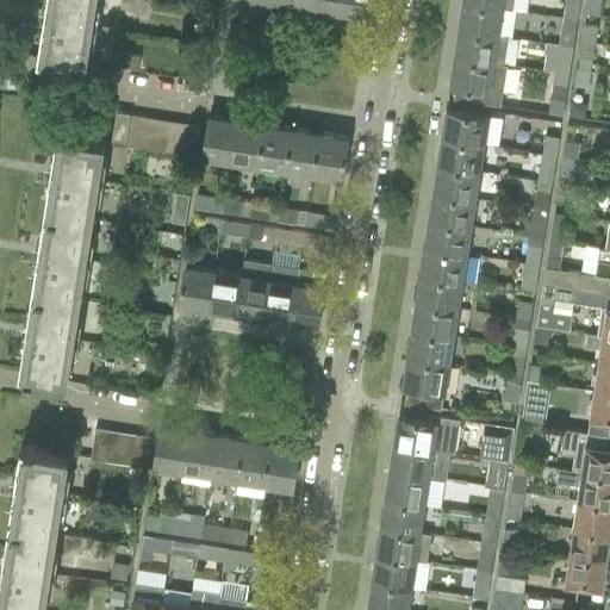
[(87,64),(97,0),(49,0),(41,56),(45,58),(44,60),(54,62),(54,60),(87,64)]
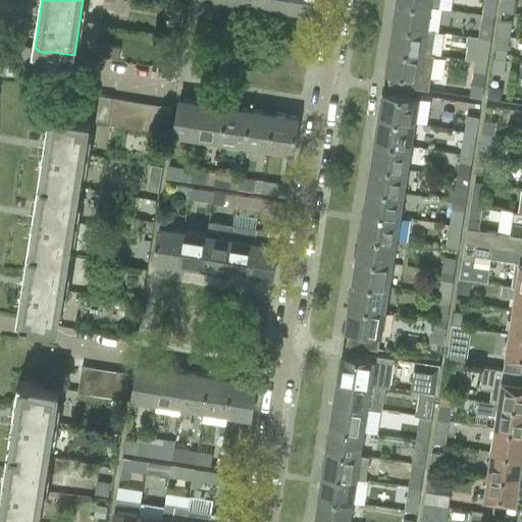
[(267,0),(267,5),(291,8),(291,0),(267,0)]
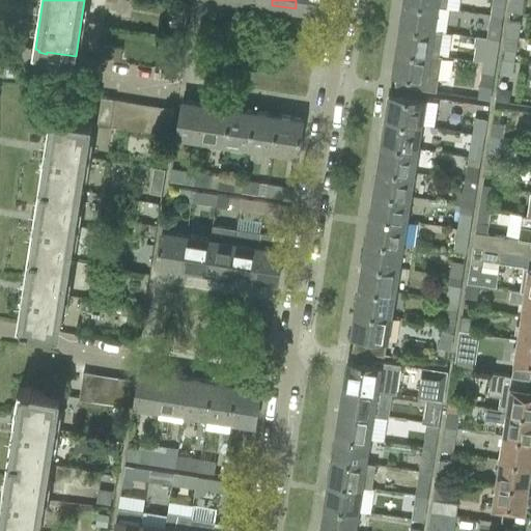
[(296,0),(296,8),(320,12),(322,0),(296,0)]
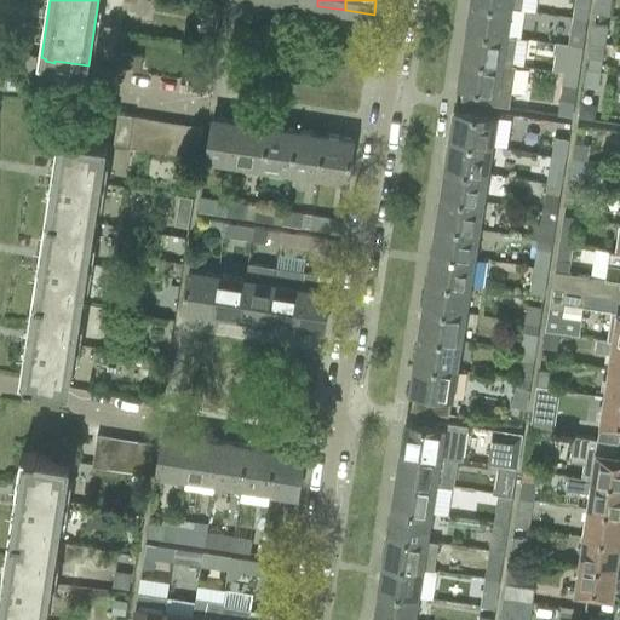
[(472,0),(468,28),(506,34),(511,6),(472,0)]
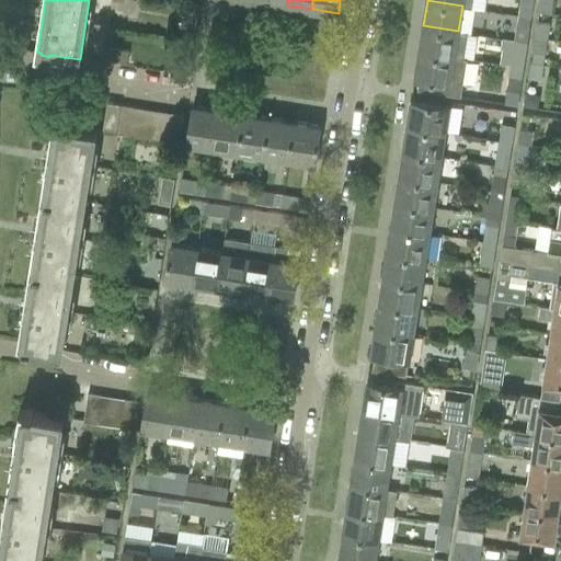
[(527,0),(519,0),(517,14),(530,16),(533,1),(527,0)]
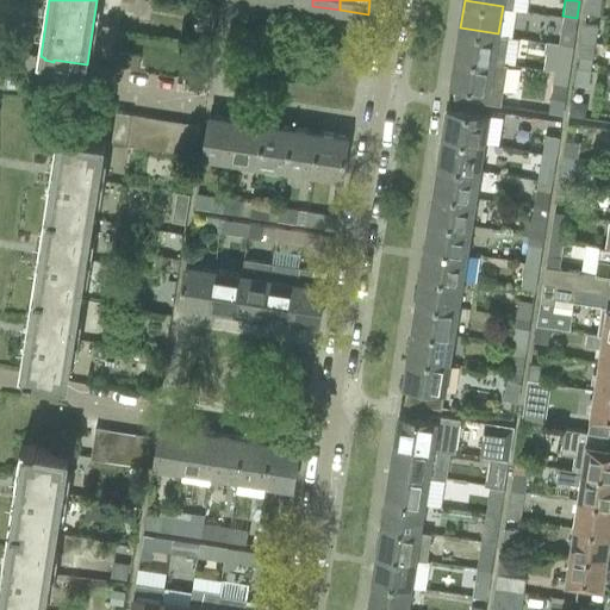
[(587,0),(585,12),(599,14),(601,0),(587,0)]
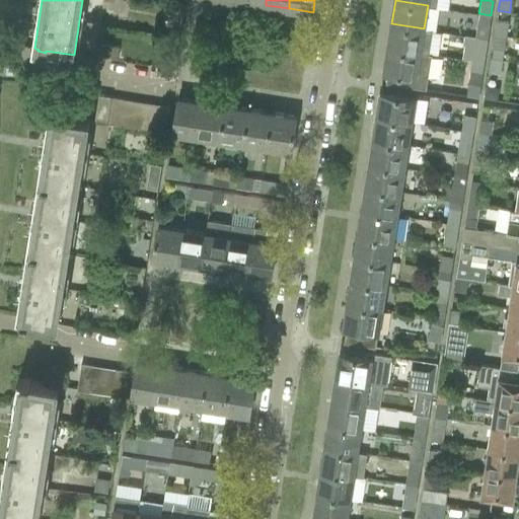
[(496,19),(494,34),(505,36),(507,21),(496,19)]
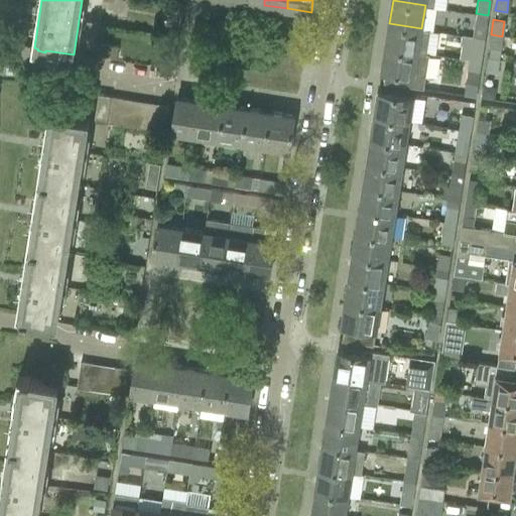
[(389,23),(386,46),(417,51),(425,53),(429,30),(421,28),(389,23)]
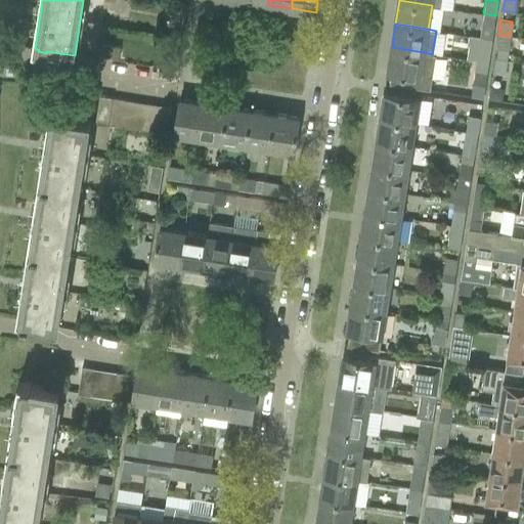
[(480,37),(480,38),(491,40),(491,39),(493,26),(482,24),(480,37)]
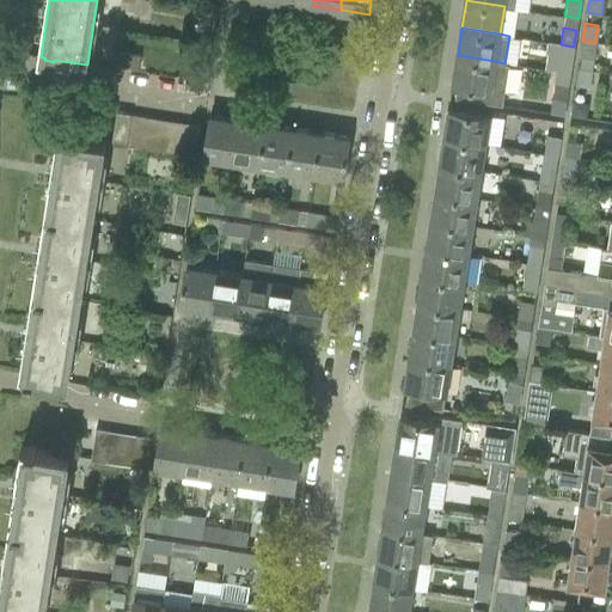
[(582,41),(576,68),(591,71),(595,43),(582,41)]
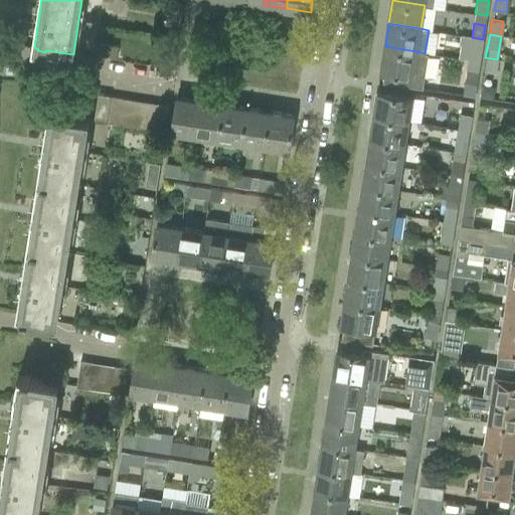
[(461,45),(459,58),(480,61),(483,39),(472,37),(461,35),(459,45),(461,45)]
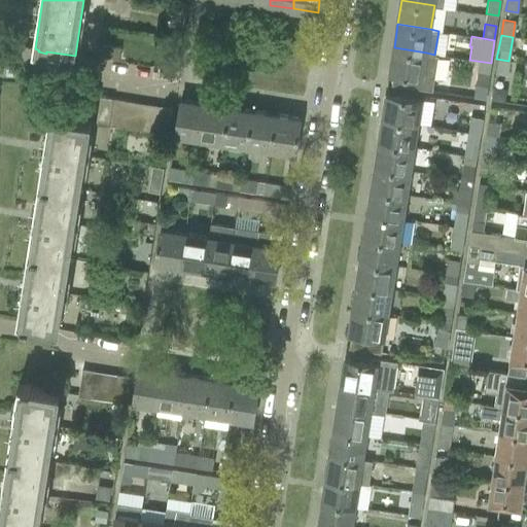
[(426,53),(394,47),(390,72),(394,73),(392,83),(433,90),(438,56),(426,53)]
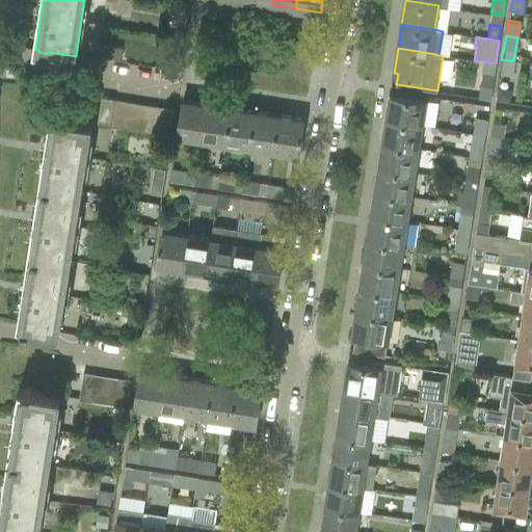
[(513,61),(501,59),(499,75),(510,77),(513,61)]
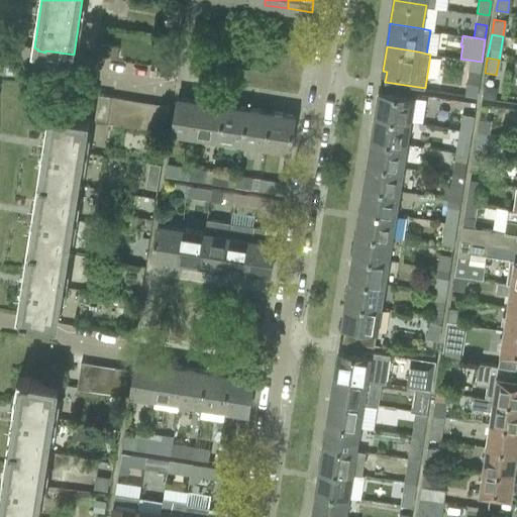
[(469,70),(467,86),(478,88),(480,72),(469,70)]
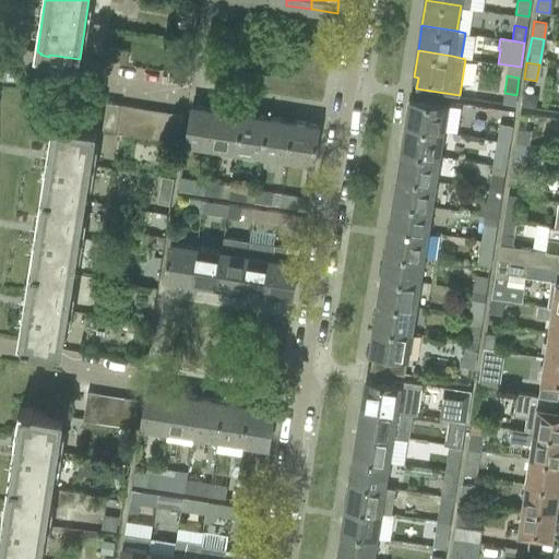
[(523,93),(521,106),(535,108),(536,98),(533,94),(523,93)]
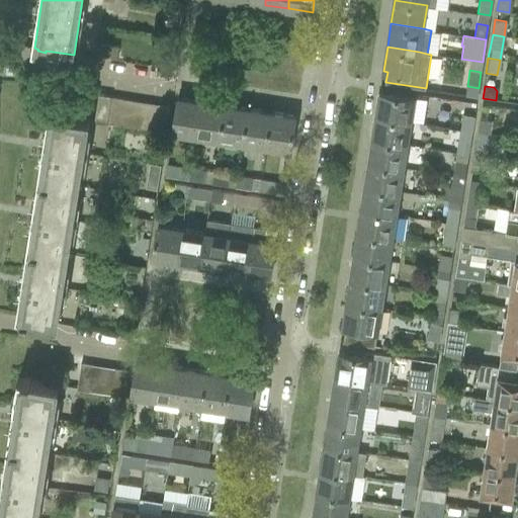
[(380,92),(376,116),(411,121),(415,97),(380,92)]
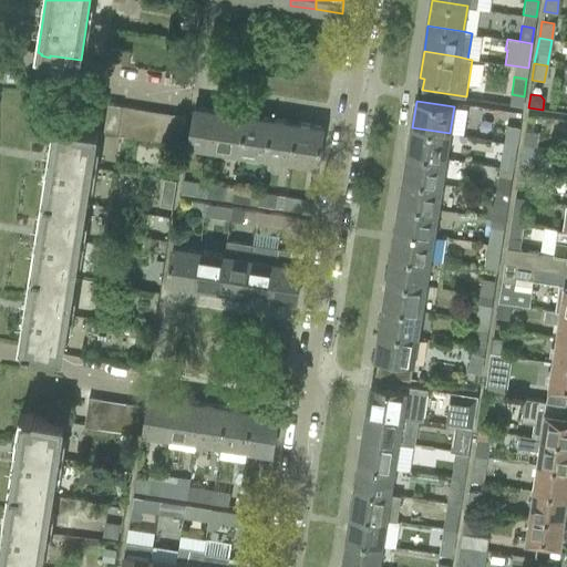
[(107,103),(103,130),(116,132),(116,131),(121,105),(107,103)]
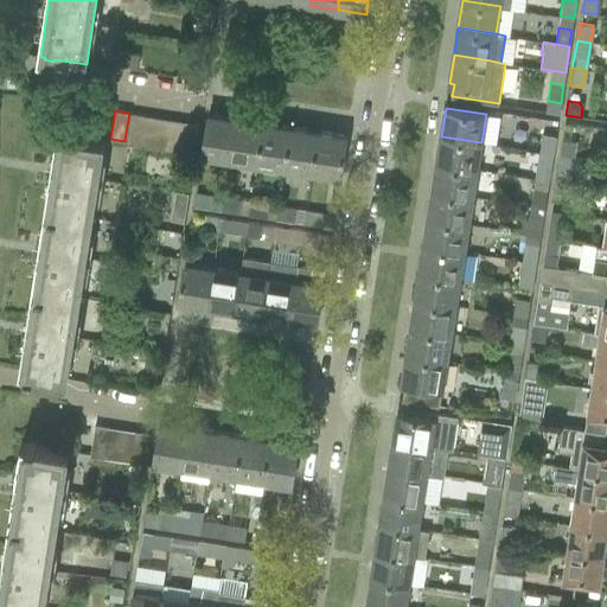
[(129,113),(125,140),(127,140),(127,144),(140,146),(145,116),(131,114),(129,113)]
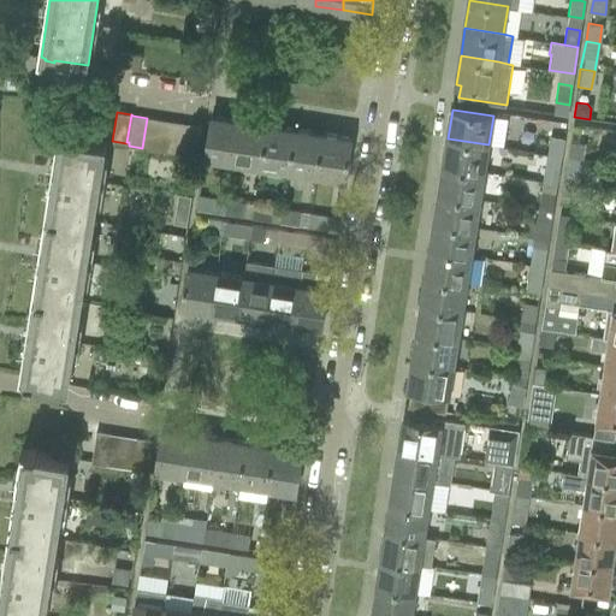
[(206,157),(235,161),(241,120),(212,116),(206,157)]
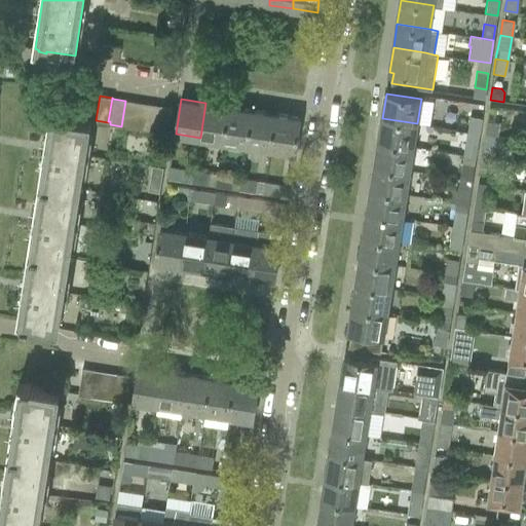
[(121,126),(134,128),(138,102),(125,101),(121,126)]
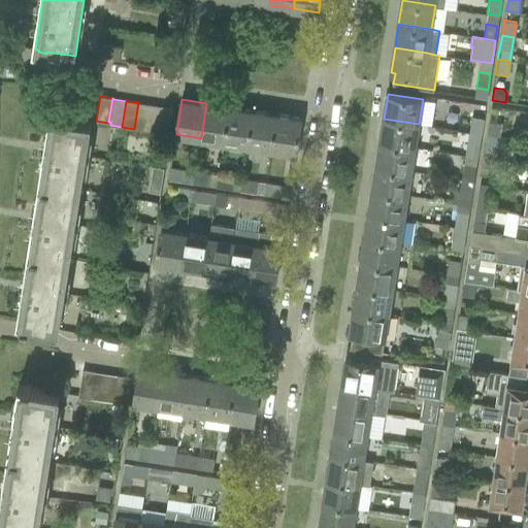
[(134,129),(146,131),(151,104),(138,102),(134,129)]
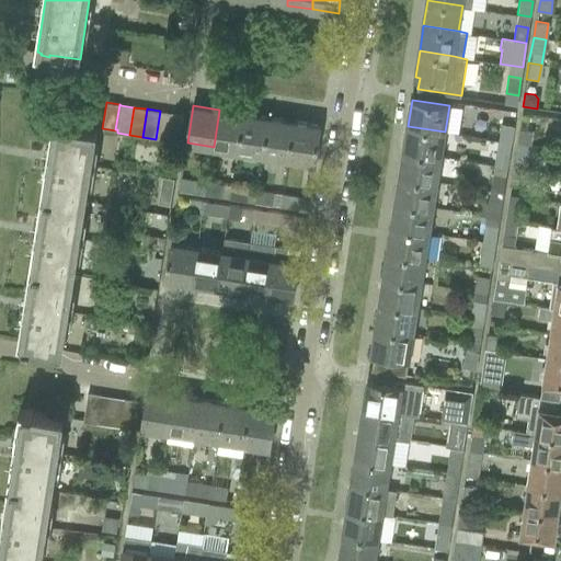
[(214,147),(239,151),(244,114),(219,110),(214,147)]
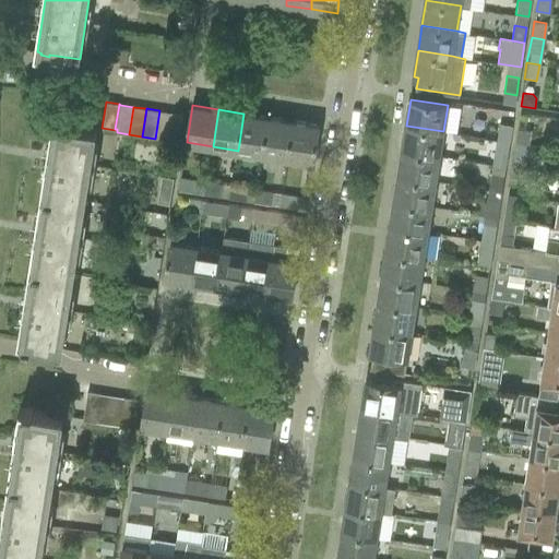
[(155,139),(167,141),(171,113),(159,110),(155,139)]
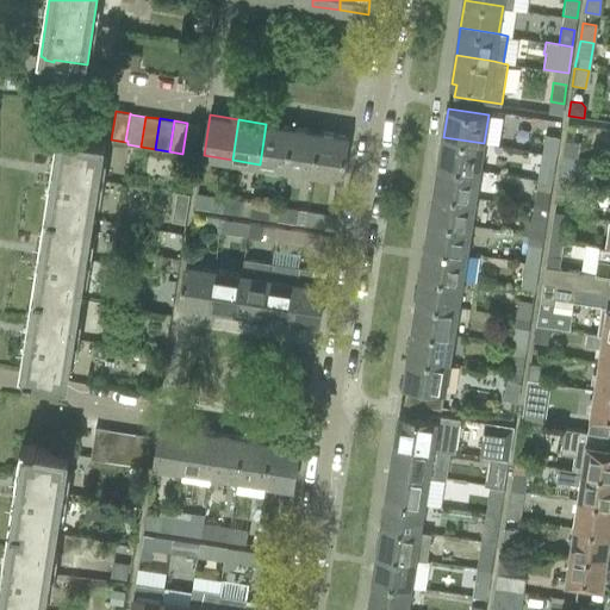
[(187,123),(182,154),(197,155),(201,125),(187,123)]
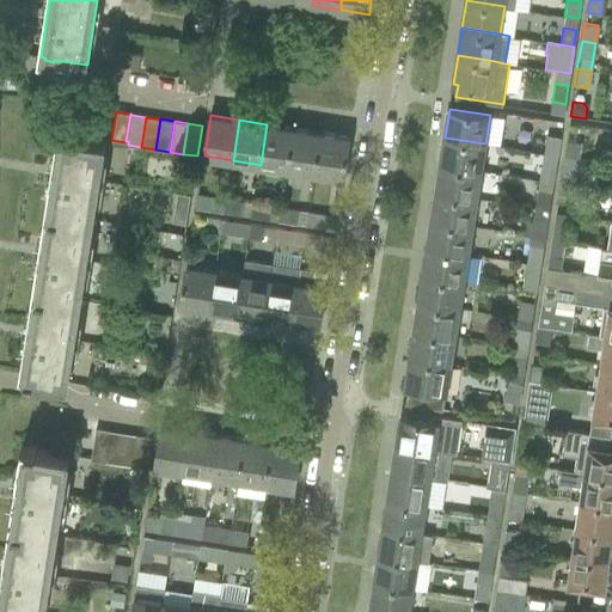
[(261,165),(288,169),(294,129),(267,124),(261,165)]
